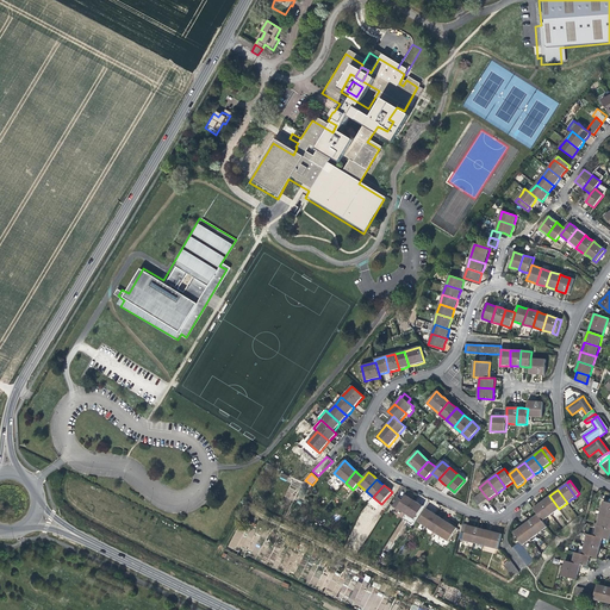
[(475,497),(473,499),(478,505),(487,498),(483,492),(475,497)]
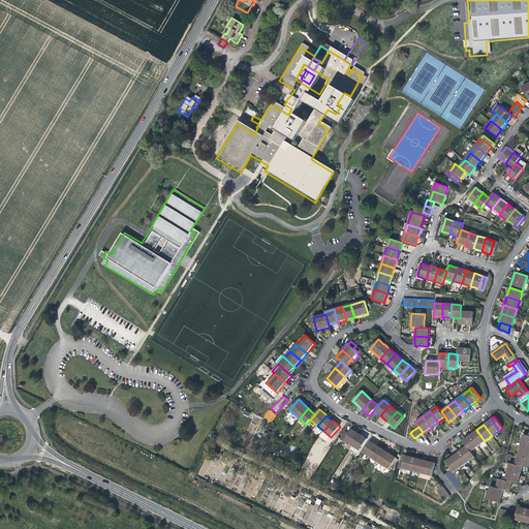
[(341,439),(352,446),(360,435),(356,433),(351,430),(349,434),(346,432),(341,439)]
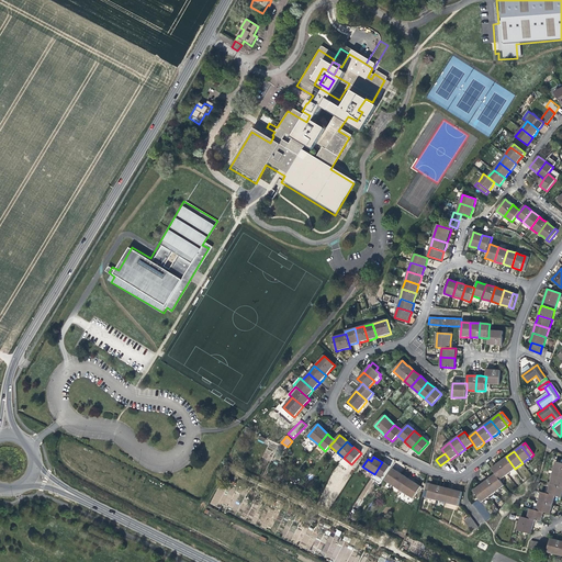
[(507,474),(515,469),(506,457),(503,460),(498,463),(507,474)]
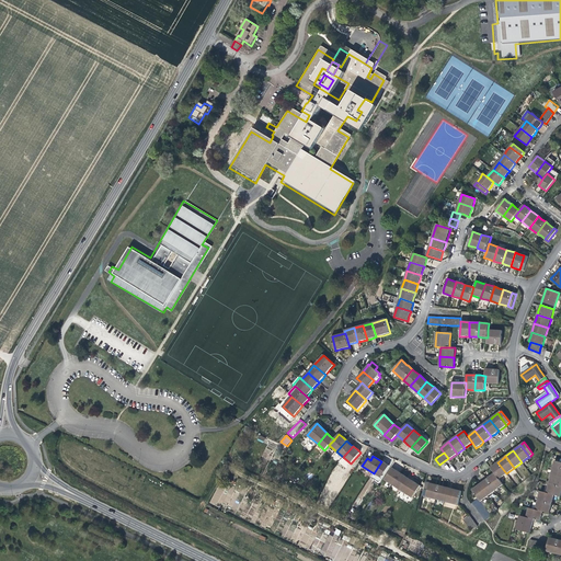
[(385,464),(381,461),(374,473),(381,479),(389,466),(385,464)]
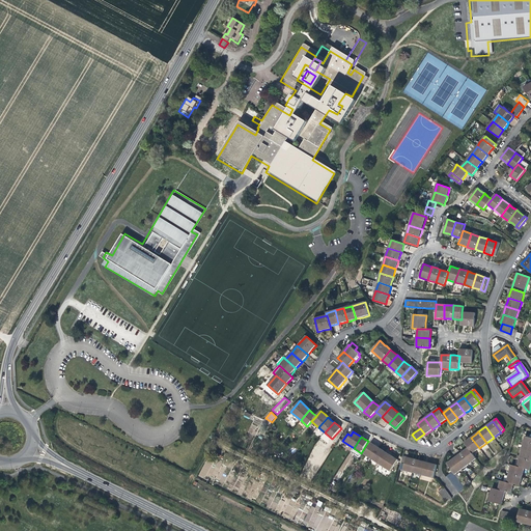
[(473,453),(479,448),(471,438),(468,440),(465,443),(468,448),(473,453)]
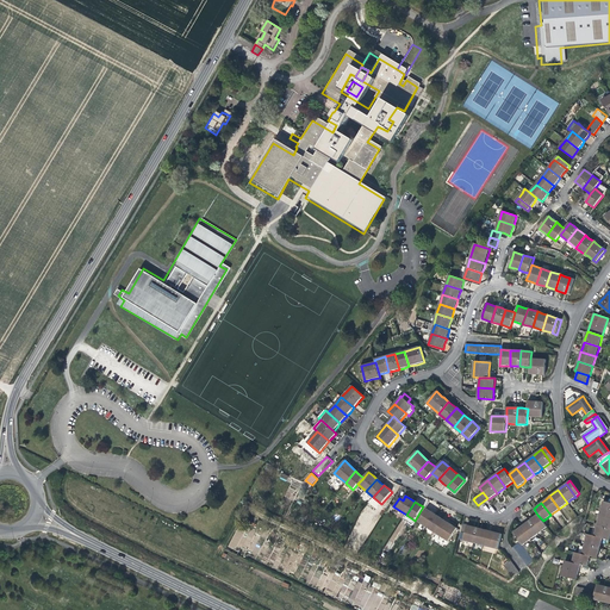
[(609,508),(602,506),(601,511),(599,516),(609,518),(609,508)]
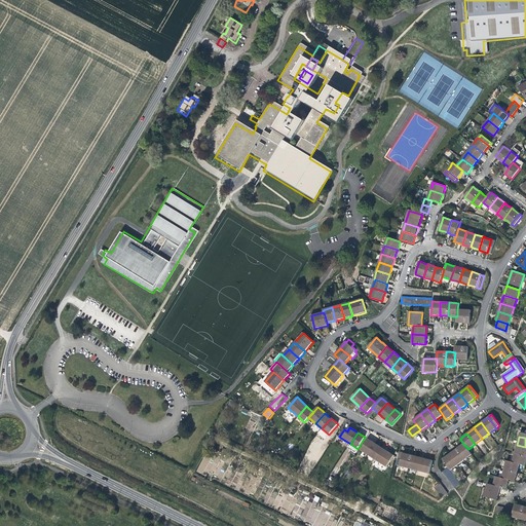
[(361,450),(368,455),(376,444),(373,442),(368,439),(361,450)]
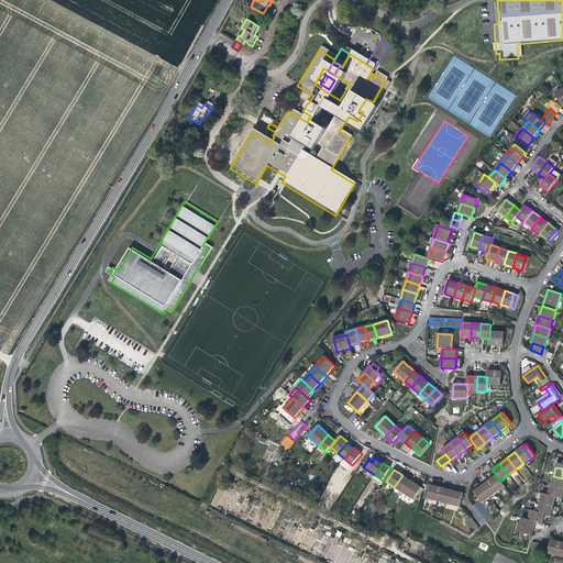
[(407,478),(403,475),(394,487),(403,493),(410,481),(407,478)]
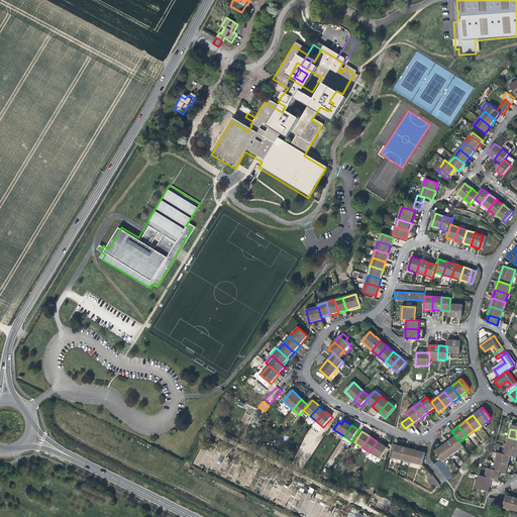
[(463,446),(460,441),(455,436),(452,438),(448,441),(457,451),(463,446)]
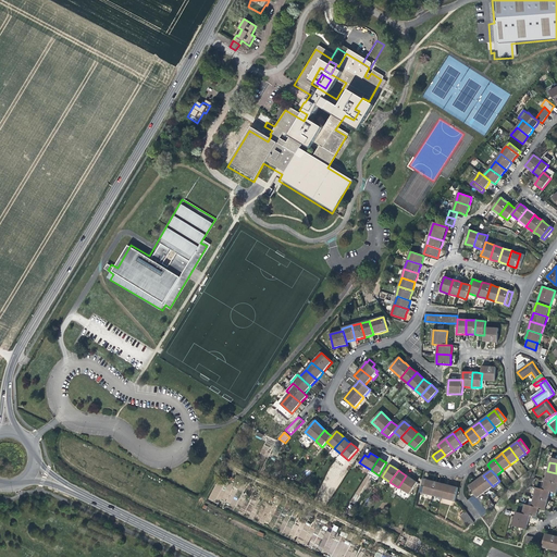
[(556,473),(547,471),(545,480),(556,483),(556,473)]
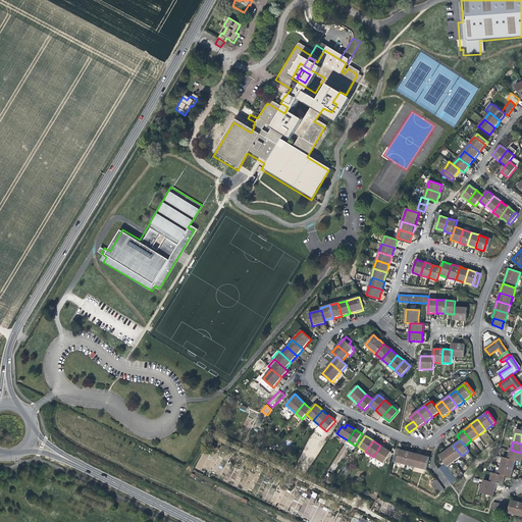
[(385,449),(380,446),(373,457),(383,464),(392,453),(385,449)]
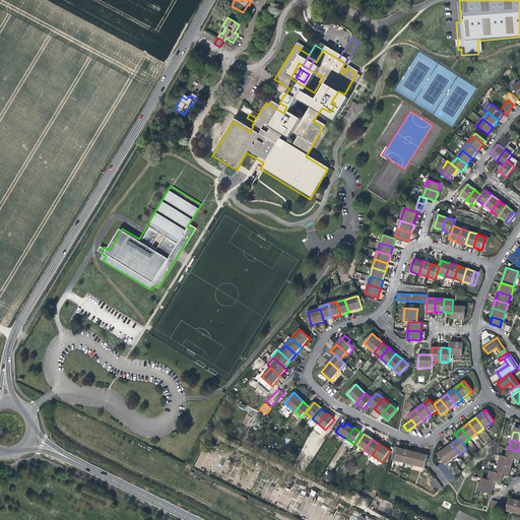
[(453,459),(460,454),(451,444),(448,446),(445,449),(453,459)]
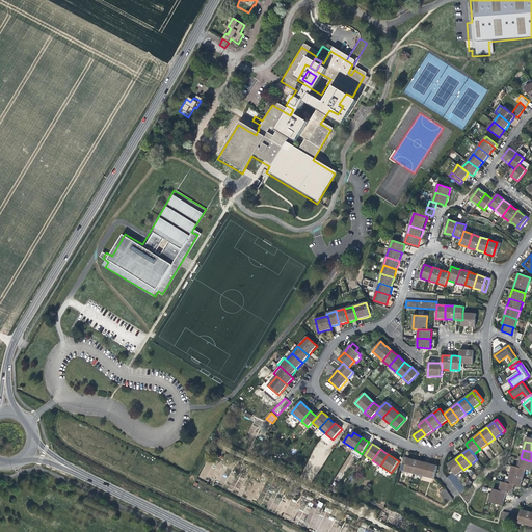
[(411,459),(404,457),(401,470),(404,471),(404,472),(414,474),(417,460),(411,459)]
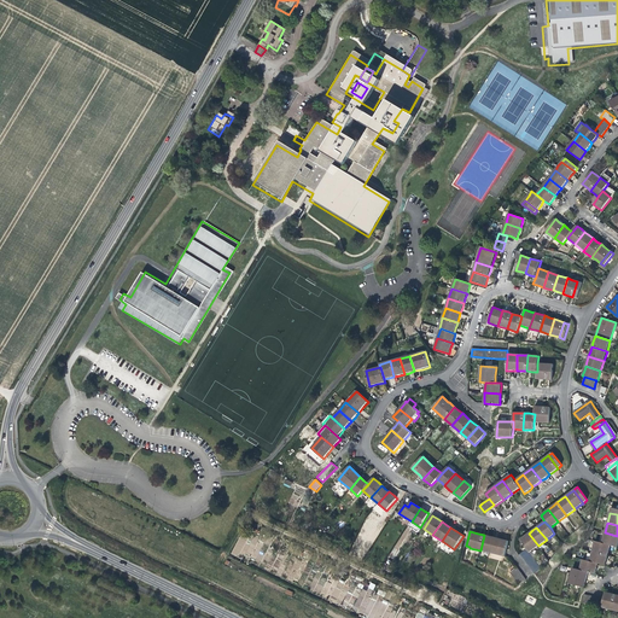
[(617,536),(605,532),(602,543),(611,544),(617,547),(617,544),(617,536)]
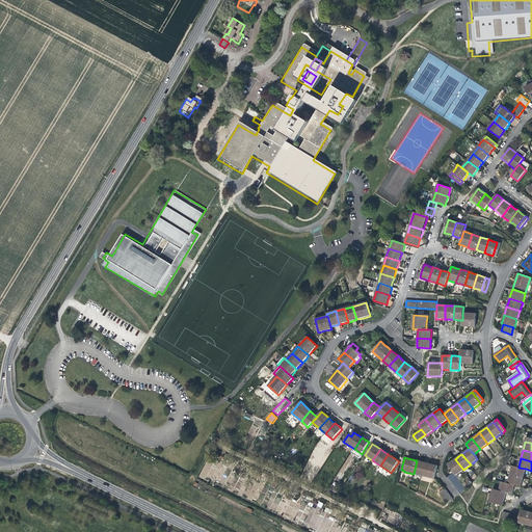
[(207,461),(201,477),(206,479),(207,475),(216,479),(219,481),(222,475),(219,473),(223,462),(215,459),(213,464),(207,461)]
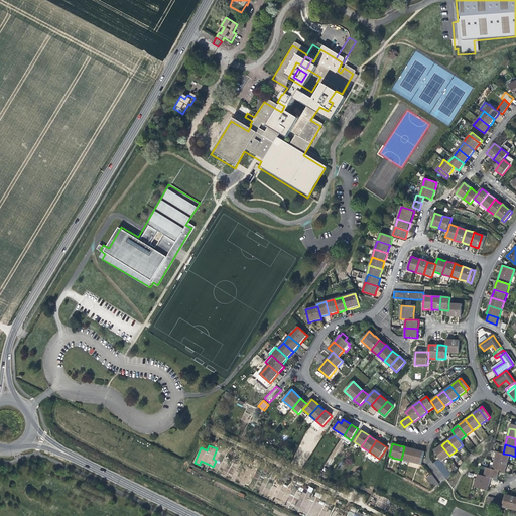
[(442,462),(449,456),(441,445),(437,448),(434,450),(439,459),(442,462)]
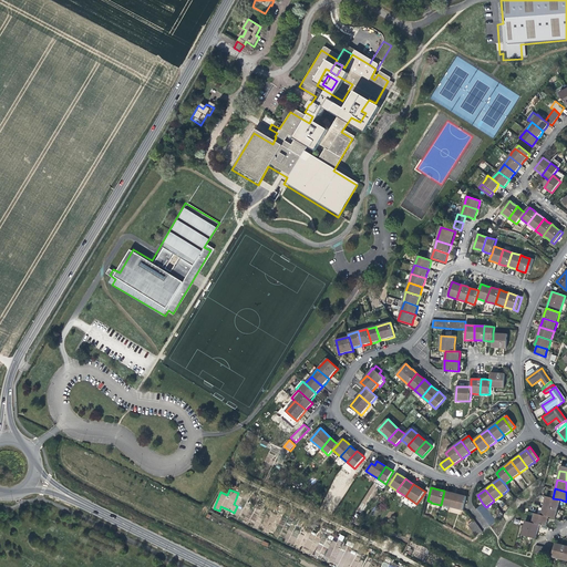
[(450,492),(444,491),(441,505),(450,507),(453,493),(450,492)]
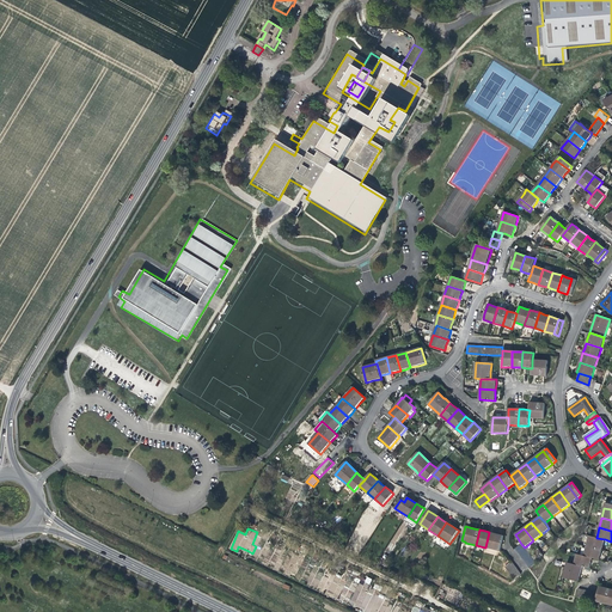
[(497,534),(489,532),(485,548),(501,551),(505,536),(497,534)]
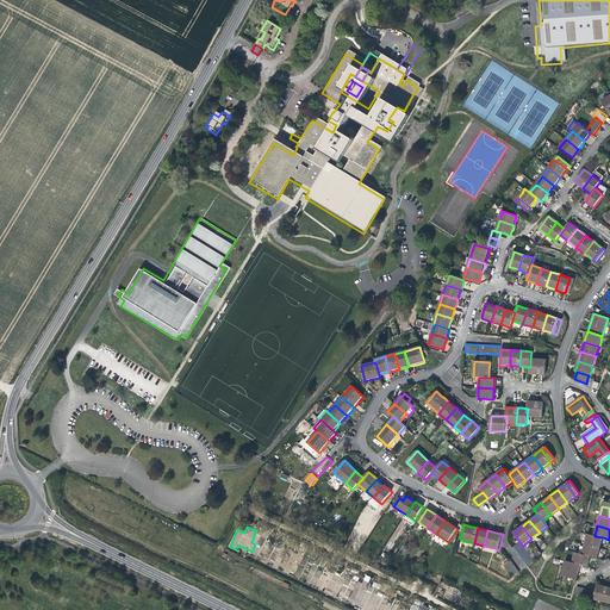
[(587,534),(585,545),(599,548),(602,543),(603,537),(595,536),(587,534)]
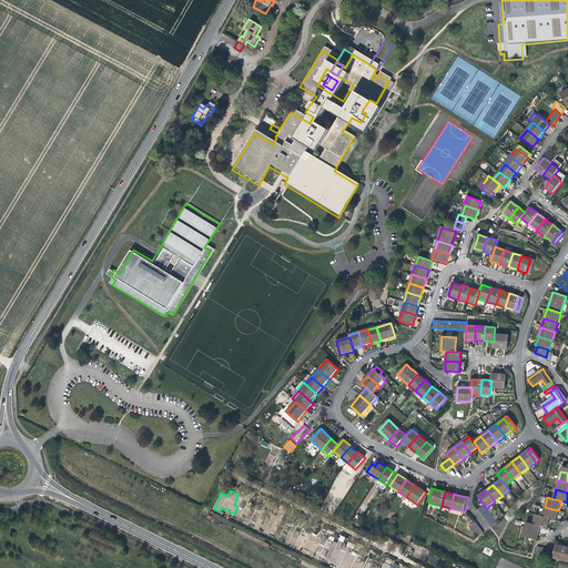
[(478,509),(492,527),(498,523),(487,508),(484,505),(478,509)]
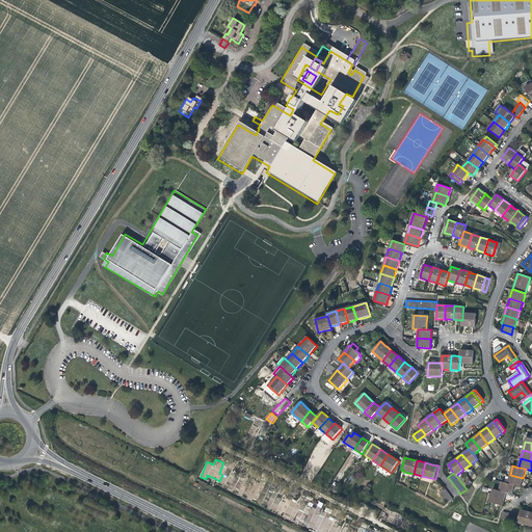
[(510,475),(507,483),(515,485),(521,486),(522,482),(523,478),(510,475)]
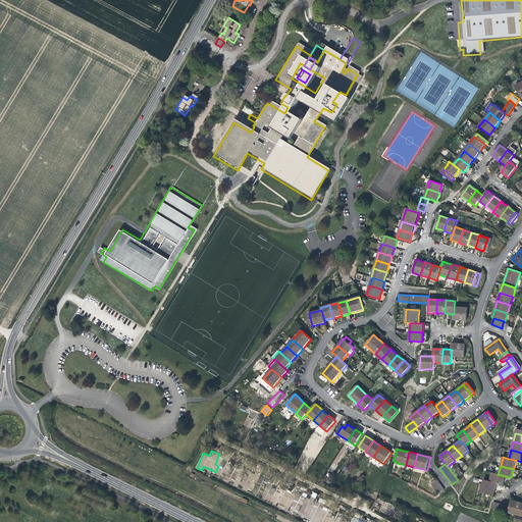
[(491,473),(489,481),(497,483),(503,484),(504,480),(506,476),(498,474),(491,473)]
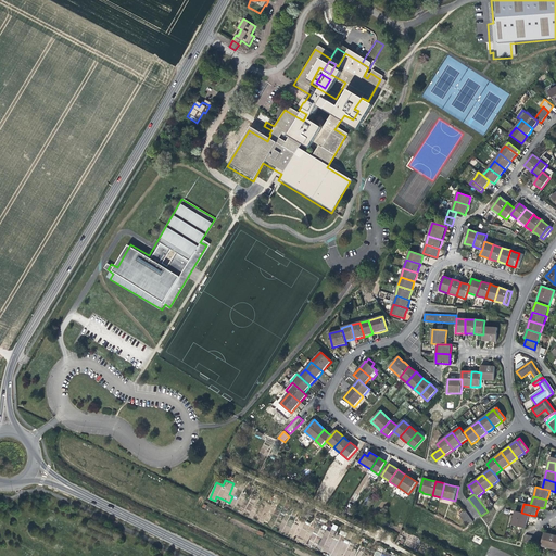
[(474,522),(465,510),(458,515),(468,527),(474,522)]
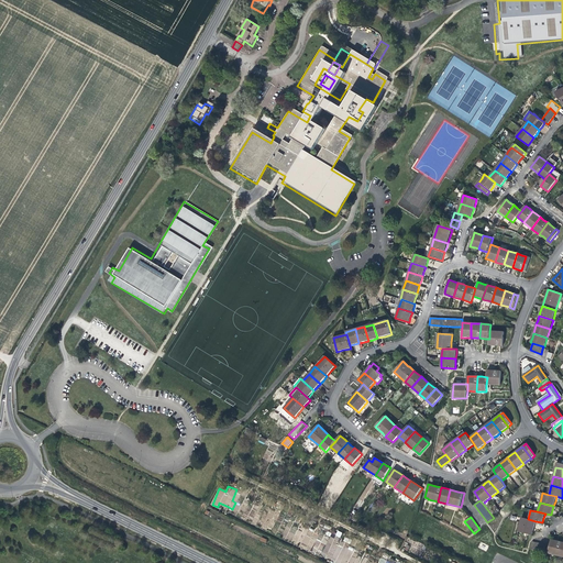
[(520,522),(519,527),(533,530),(534,527),(536,521),(528,519),(521,518),(520,522)]
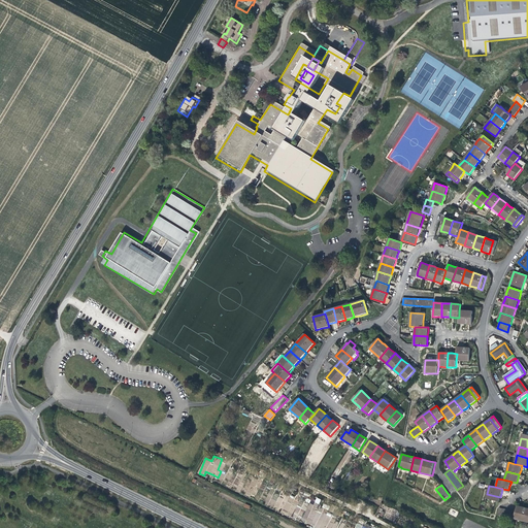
[(265,505),(279,508),(283,496),(268,492),(265,505)]
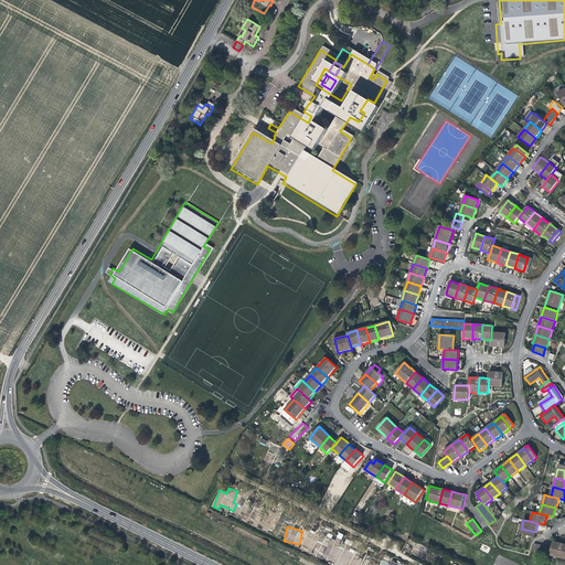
[(310,530),(301,548),(312,553),(312,552),(322,556),(322,555),(333,561),(339,547),(343,550),(345,544),(340,542),(343,534),(339,532),(336,540),(331,539),(332,535),(329,533),(327,537),(310,530)]
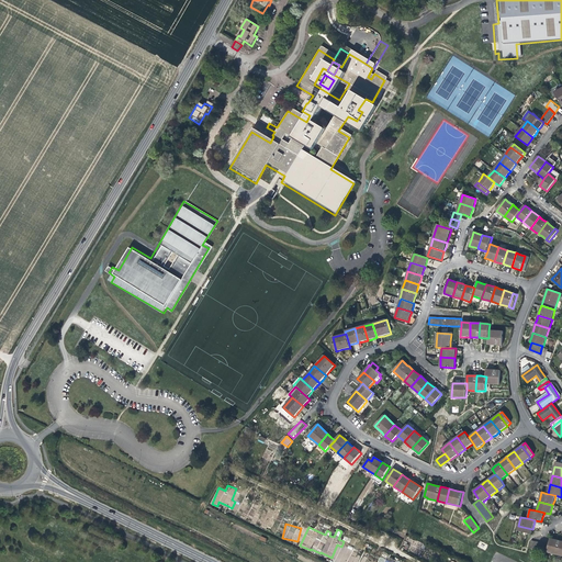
[(555,540),(550,538),(550,539),(549,544),(547,552),(555,554),(560,541),(555,540)]
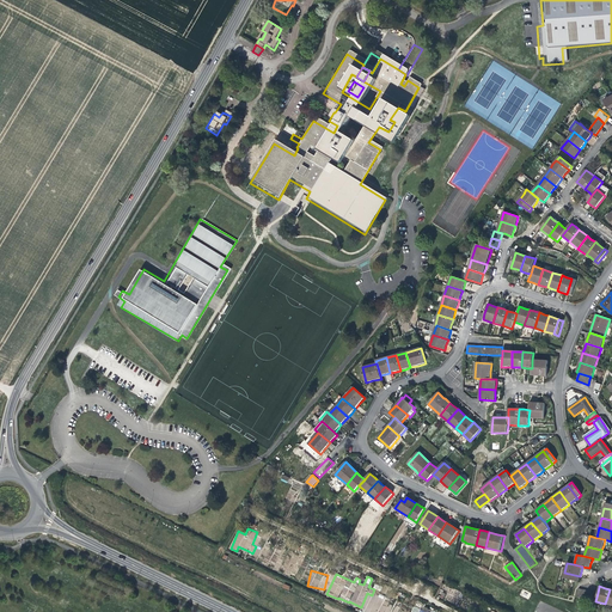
[(579,588),(576,597),(595,601),(598,593),(579,588)]
